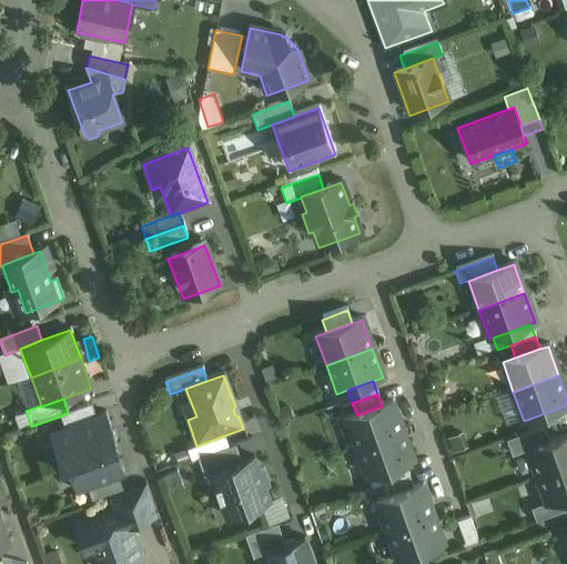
[(357,415),(346,420),(356,449),(402,432),(392,403),(382,406),(357,415)]
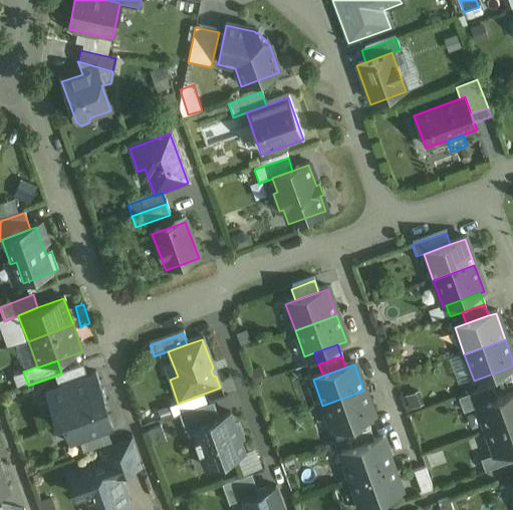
[(61,373),(54,376),(58,388),(86,377),(82,366),(61,373)]
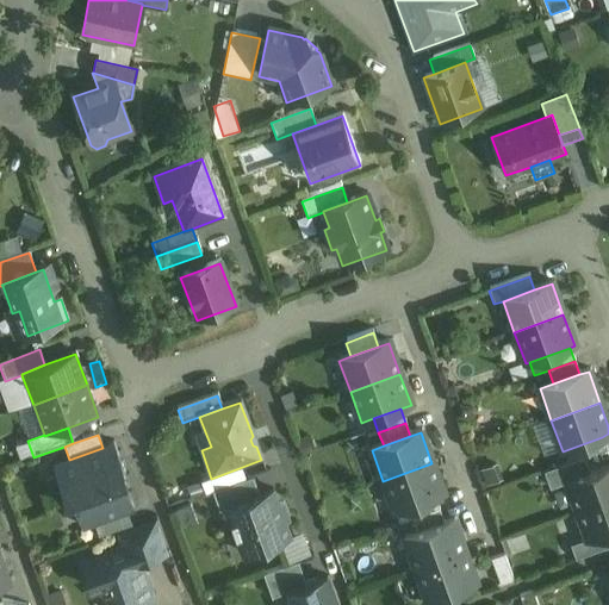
[(602,437),(576,447),(580,460),(584,459),(607,450),(602,437)]
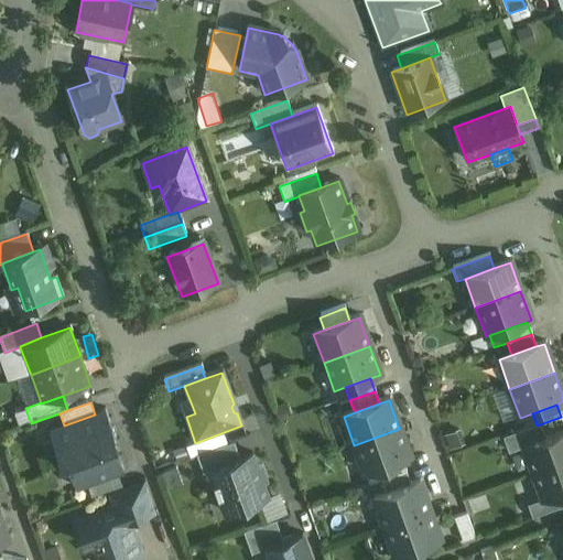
[(64,426),(49,431),(61,465),(66,464),(76,491),(123,473),(114,447),(117,445),(105,411),(95,415),(64,426)]
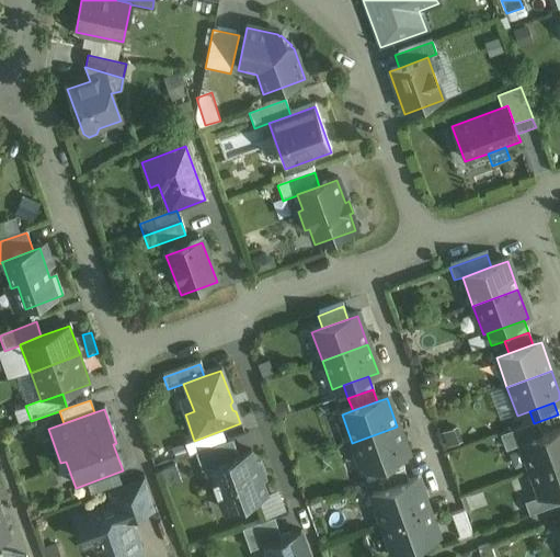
[(534,423),(500,435),(505,452),(521,446),(521,444),(543,436),(537,422),(534,423)]
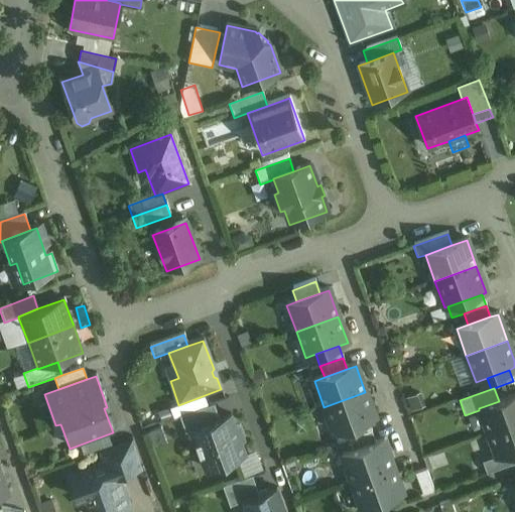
[(365,392),(324,407),(334,433),(367,421),(375,418),(365,392)]
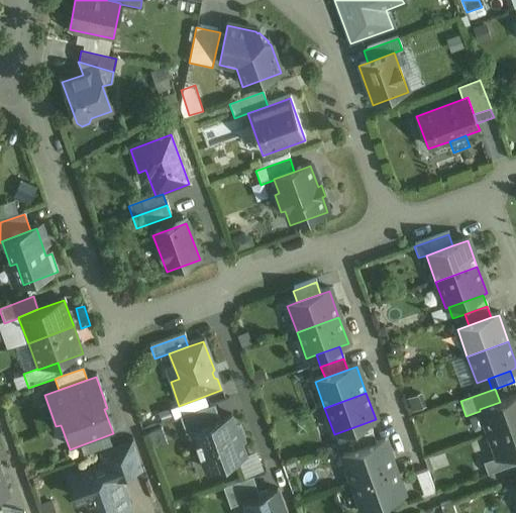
[(515,396),(500,402),(480,409),(480,411),(489,434),(515,424),(515,396)]
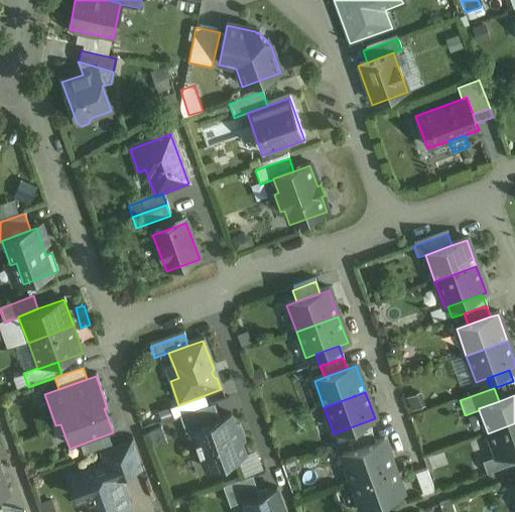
[(214,405),(179,417),(185,434),(190,432),(190,431),(219,420),(214,405)]
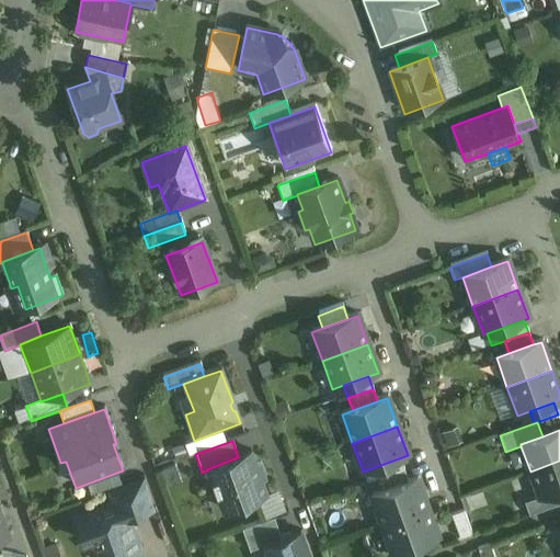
[(238,457),(207,469),(207,470),(223,512),(266,497),(251,453),(238,457)]
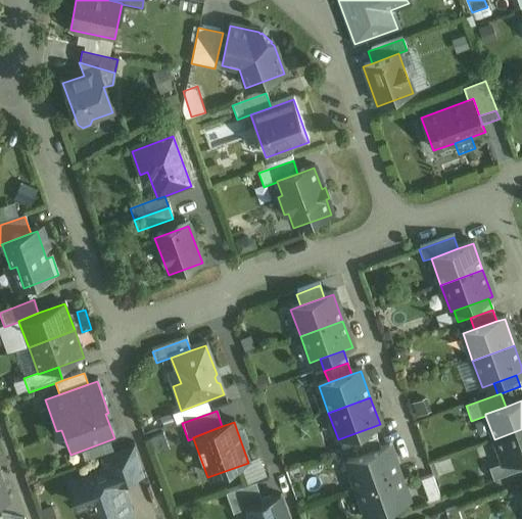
[(372,427),(338,439),(342,451),(353,446),(377,438),(372,427)]
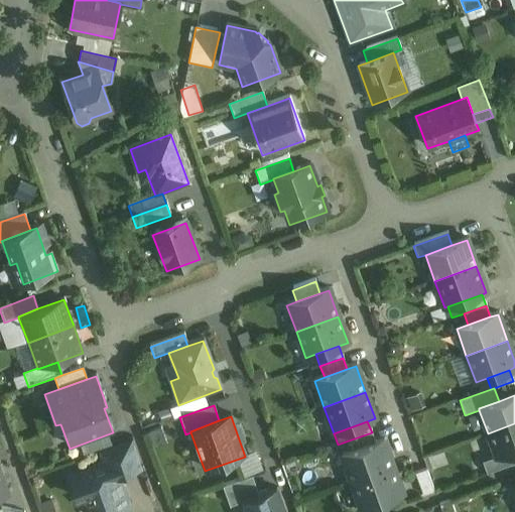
[(514,423),(488,433),(496,458),(497,459),(514,451),(514,423)]
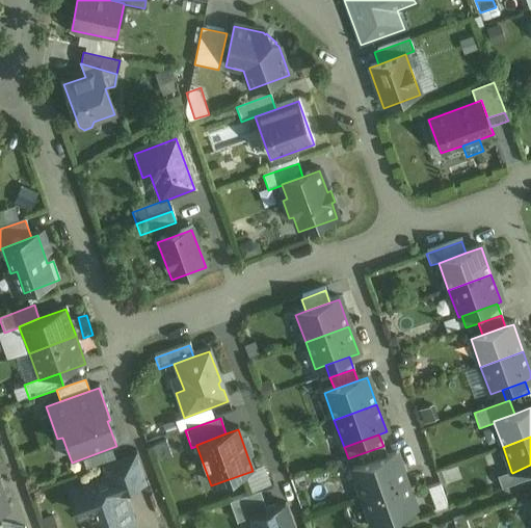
[(388,458),(383,446),(360,454),(364,467),(388,458)]
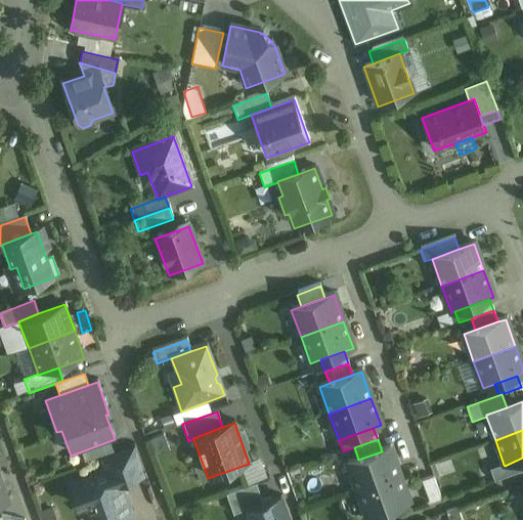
[(358,460),(347,464),(356,490),(399,475),(389,448),(382,451),(358,460)]
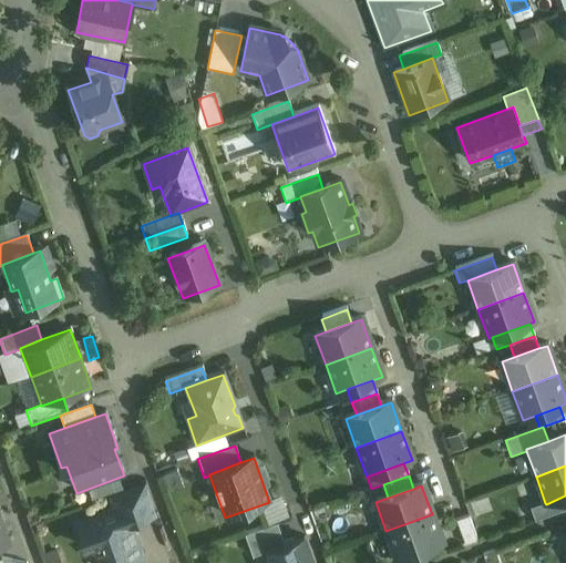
[(144,488),(111,499),(115,512),(123,509),(130,525),(154,517),(144,488)]
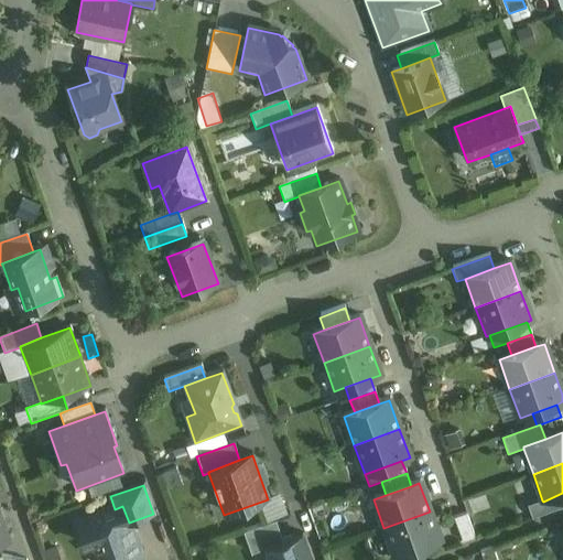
[(542,501),(527,506),(532,519),(562,507),(562,493),(543,502),(542,501)]
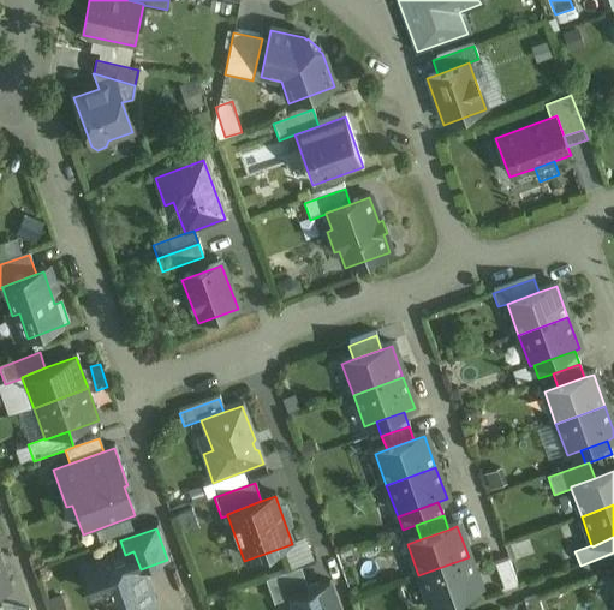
[(125,555),(82,570),(91,597),(103,592),(109,608),(123,603),(125,609),(154,609),(141,569),(133,551),(125,555)]
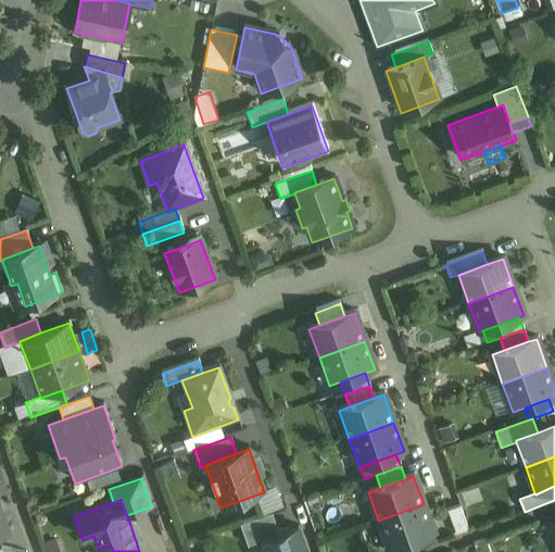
[(424,504),(378,521),(389,549),(433,534),(424,504)]
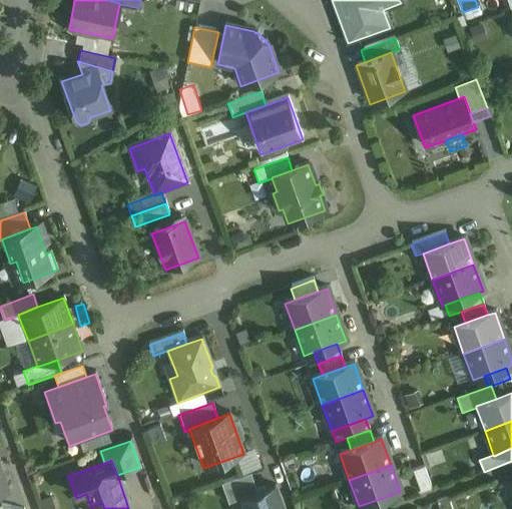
[(432,491),(424,468),(412,472),(420,495),(432,491)]
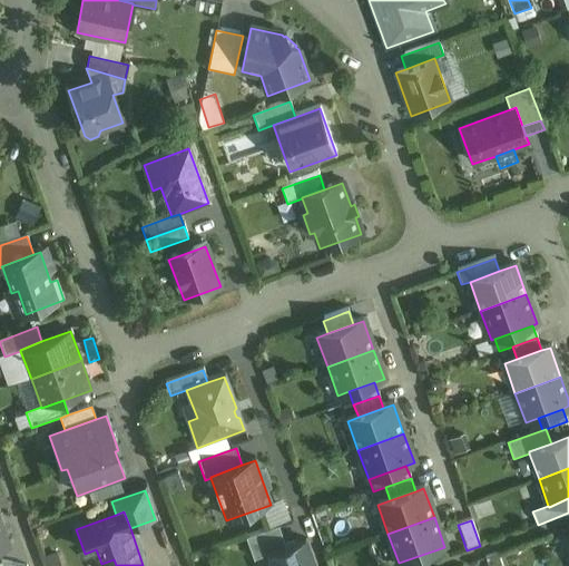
[(278,527),(245,539),(254,562),(268,556),(268,555),(286,548),(278,527)]
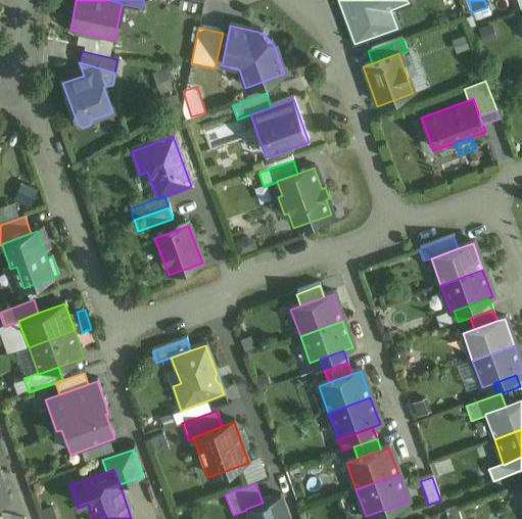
[(263,503),(246,509),(246,510),(249,518),(288,518),(280,497),(263,503)]
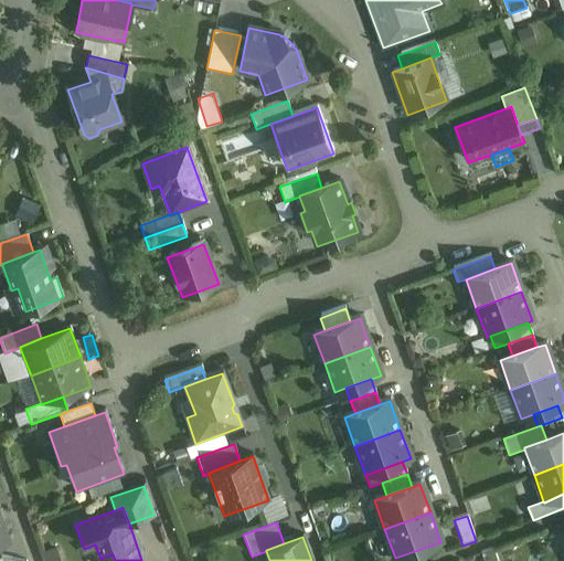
[(496,560),(492,551),(481,556),(483,560),(496,560)]
